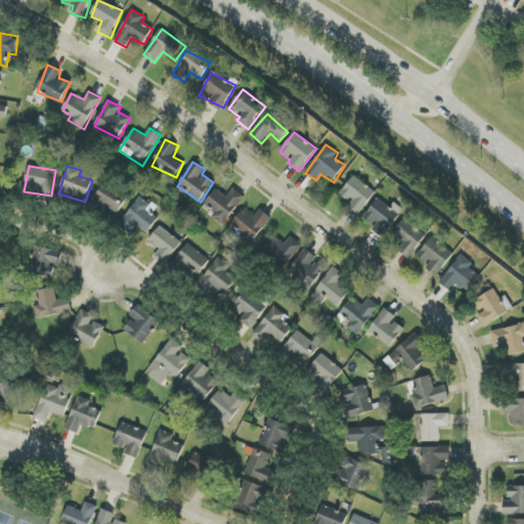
[(340,194),(350,203),(347,206),(358,215),(376,192),(354,176),(340,194)]
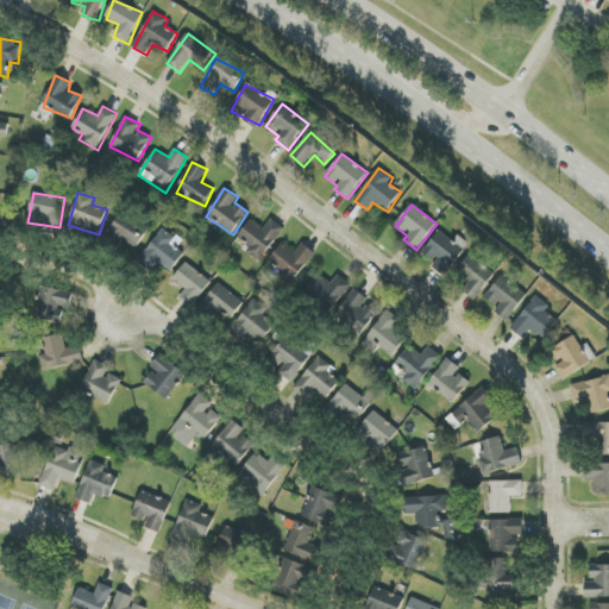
[(145,230),(118,215),(108,233),(136,248),(145,230)]
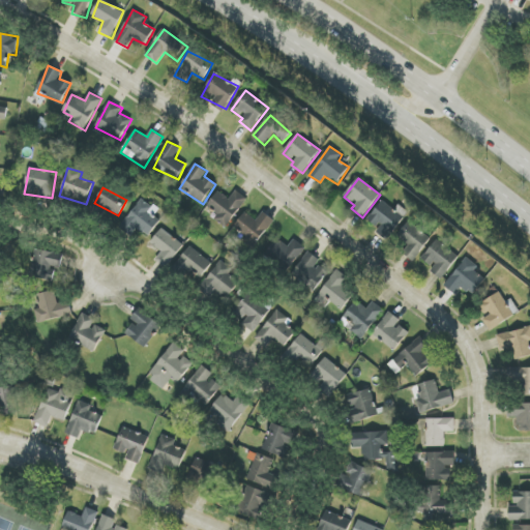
[(218,192),(207,206),(217,215),(214,219),(225,228),(247,200),(236,190),(229,200),(218,192)]
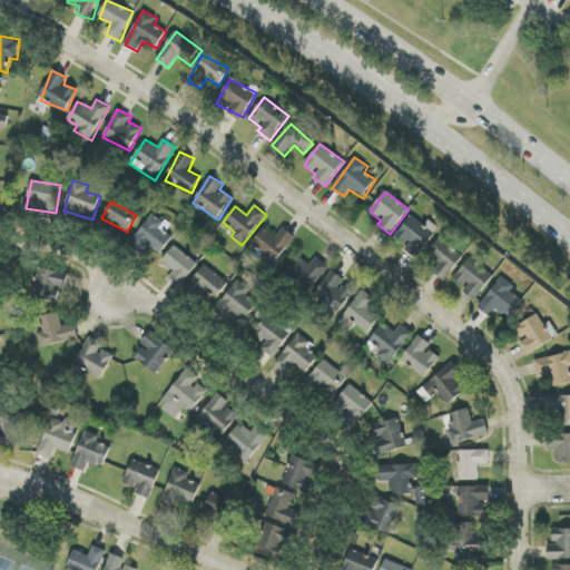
[(170,227),(154,214),(134,239),(156,258),(173,237),(166,233),(170,227)]
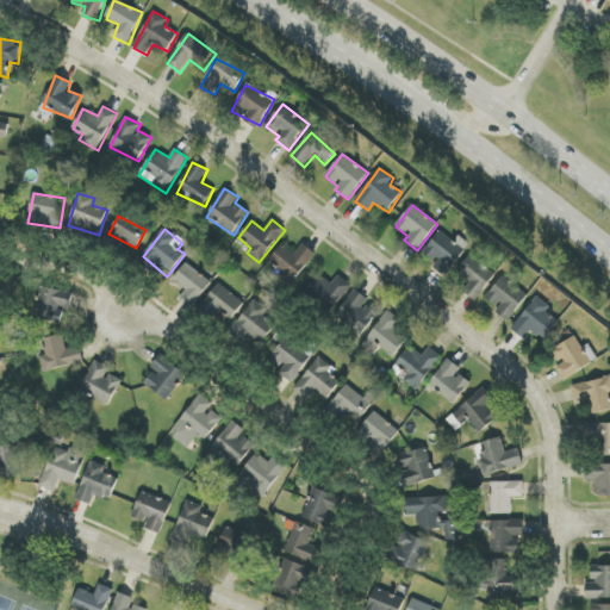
[(460,237),(455,243),(440,231),(424,253),(437,262),(434,267),(446,277),(471,244),(460,237)]
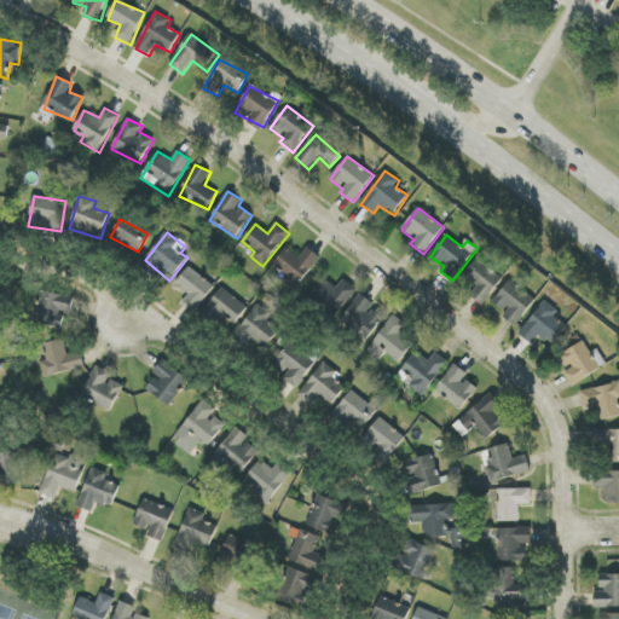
[(300,258),(285,248),(273,265),(287,275),(283,281),(296,290),(319,256),(307,248),(300,258)]
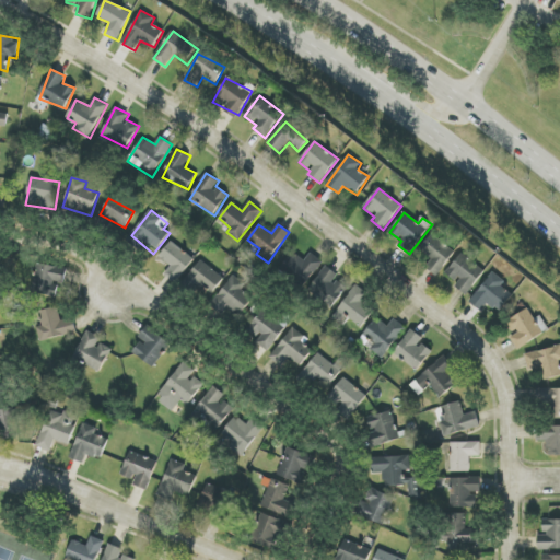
[(427,242),(450,259),(455,251),(432,234),(427,242)]
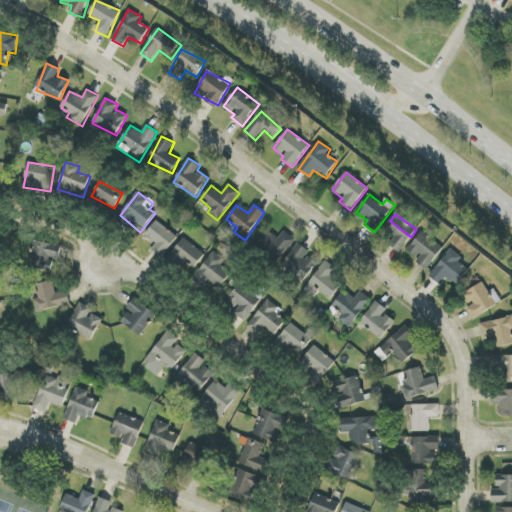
[(177,235),(155,221),(146,236),(156,243),(150,252),(162,259),(177,235)]
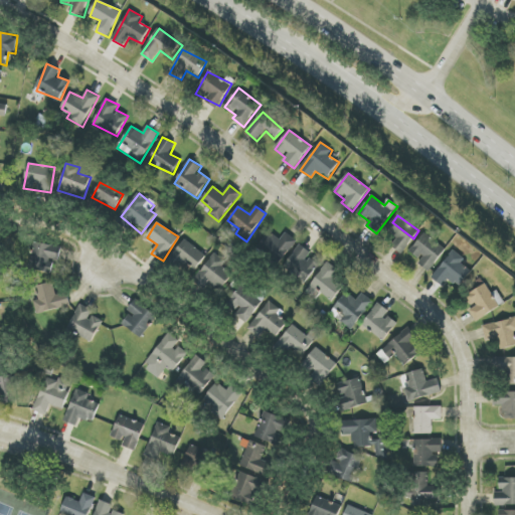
[(401,253),(412,239),(392,223),(384,232),(393,240),(389,244),(401,253)]
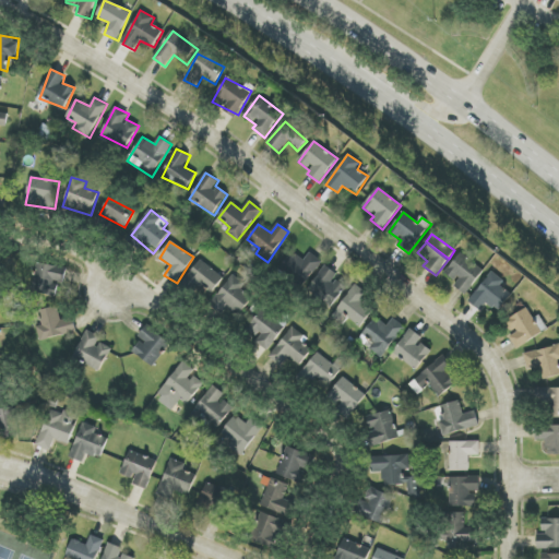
[(304,261),(299,257),(288,271),(306,284),(322,262),(310,252),(304,261)]
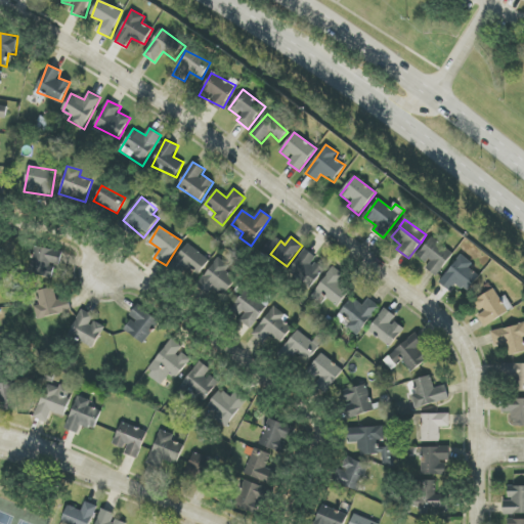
[(436,276),(454,254),(433,236),(418,255),(429,264),(426,268),(436,276)]
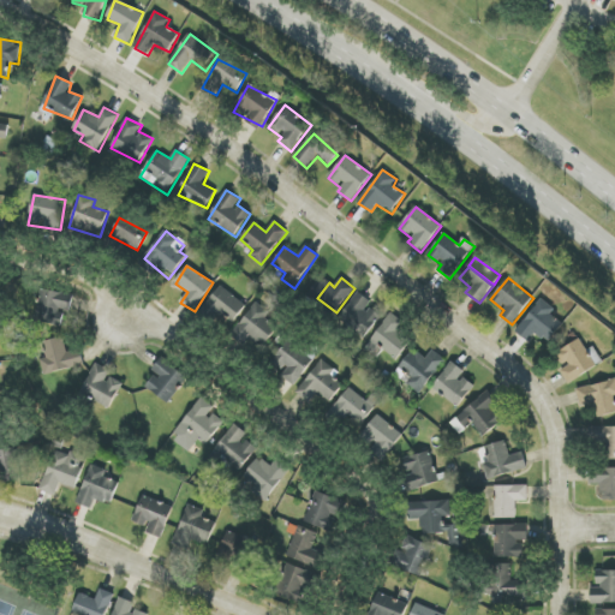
[(228,327),(246,306),(221,286),(204,306),(228,327)]
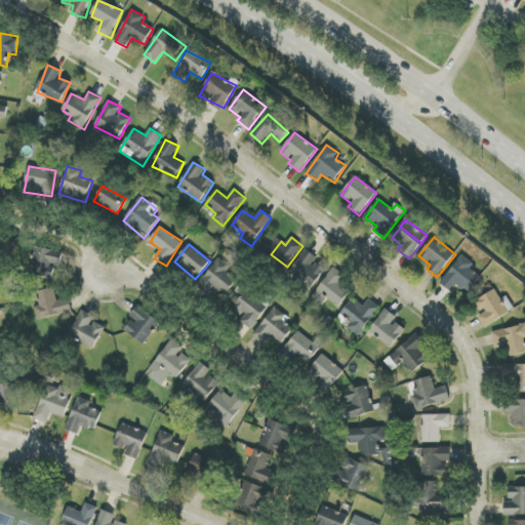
[(32,272),(49,275),(51,265),(62,267),(64,252),(36,247),(32,272)]
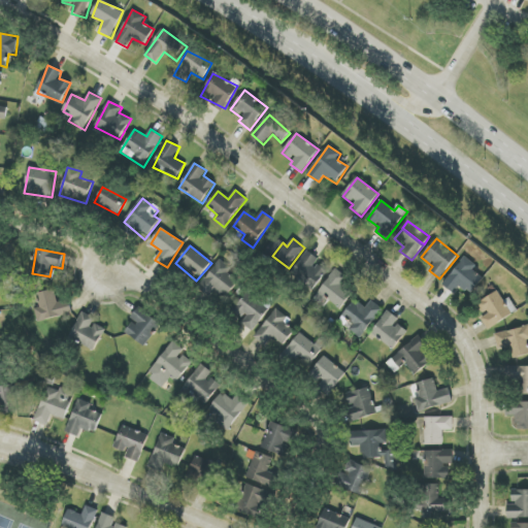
[(294,269),(317,285),(326,271),(315,264),(319,259),(306,251),(294,269)]
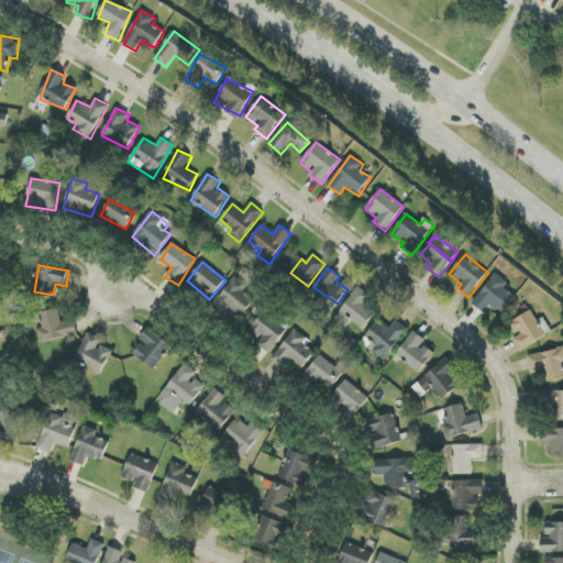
[(242,317),(255,300),(244,291),(247,287),(234,277),(211,307),(223,317),(230,308),(242,317)]
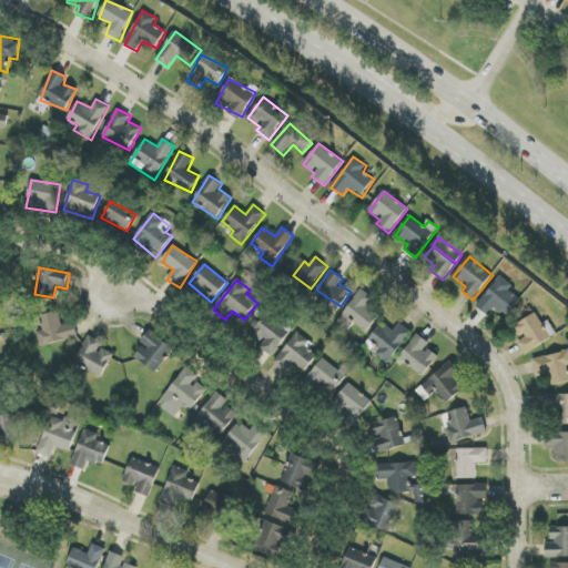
[(488,315),(495,307),(506,316),(521,298),(498,280),(476,306),(488,315)]
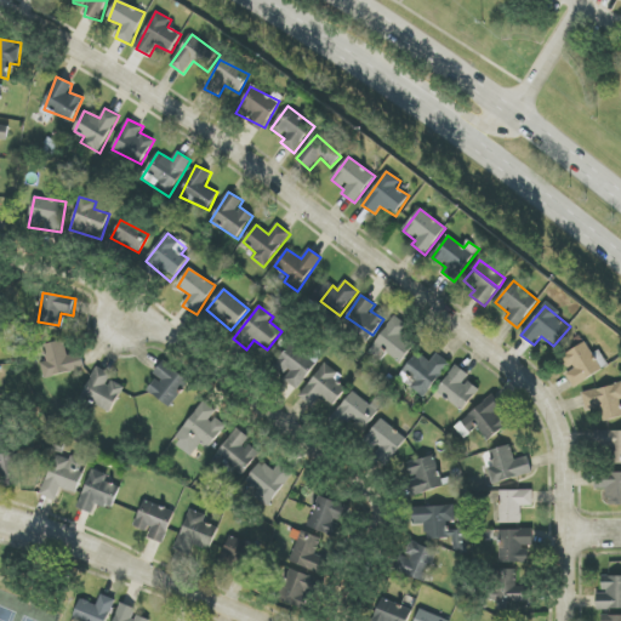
[(414,346),(402,335),(409,326),(397,317),(368,351),(381,362),(387,353),(400,363),(414,346)]
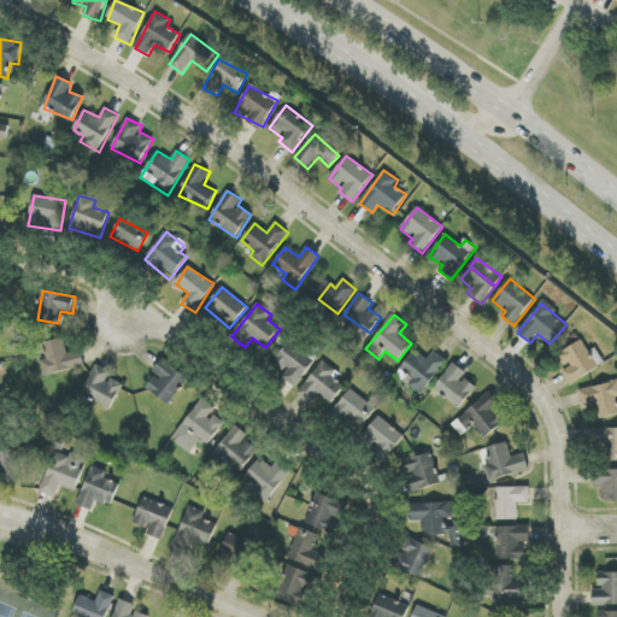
[(42,344),(46,359),(41,360),(45,376),(86,365),(81,351),(68,354),(64,339),(42,344)]
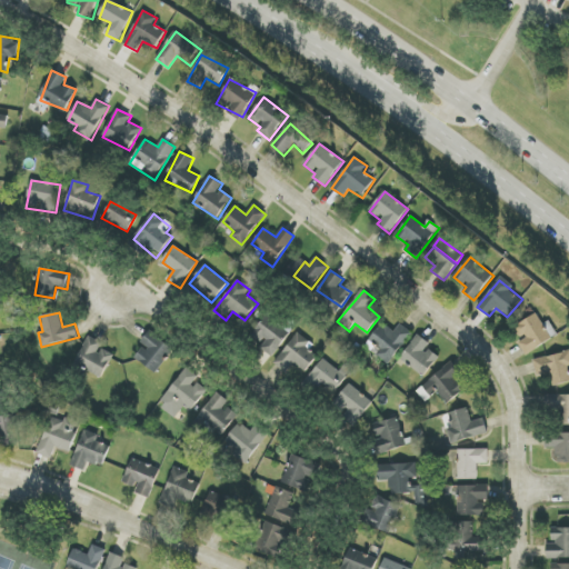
[(558,335),(549,321),(543,325),(537,313),(515,328),(522,339),(518,342),(527,356),(558,335)]
